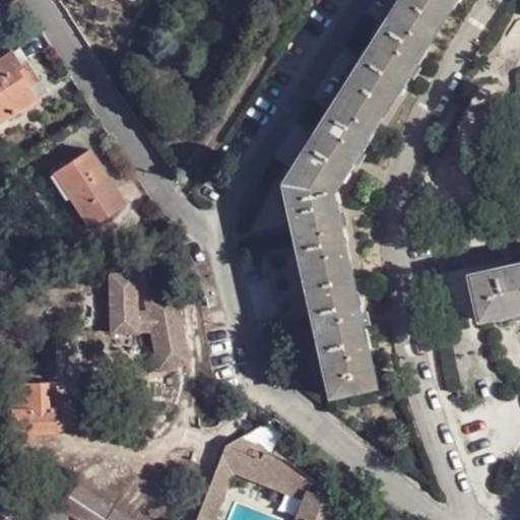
[(329,190),(451,0),(396,0),(280,184),(326,397),(372,388),(329,190)]
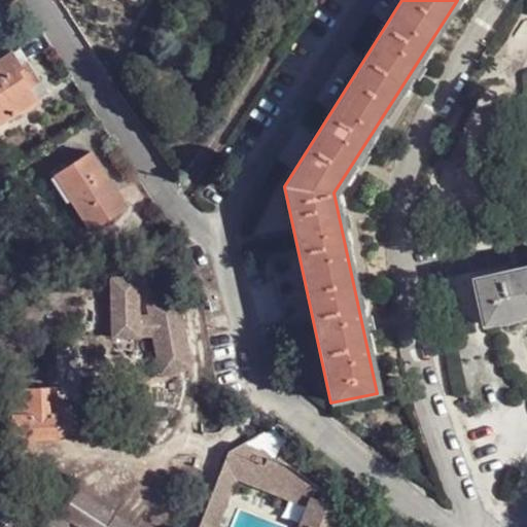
[(0,125),(47,96),(20,48),(0,61),(0,125)]
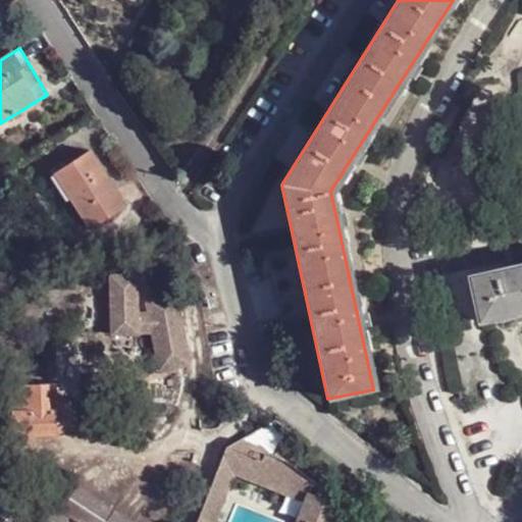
[(77,191),(69,195),(90,229),(125,207),(89,150),(62,167),(77,191)]
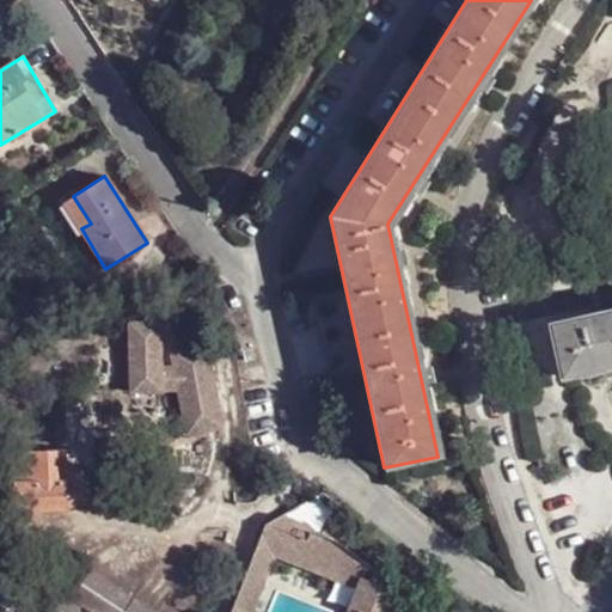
[(79,231),(81,228),(91,224),(73,196),(62,204),(79,231)]
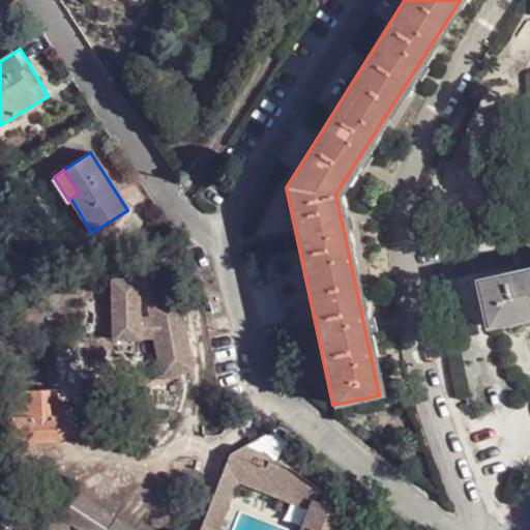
[(529,316),(529,269),(474,283),(486,327),(529,316)]
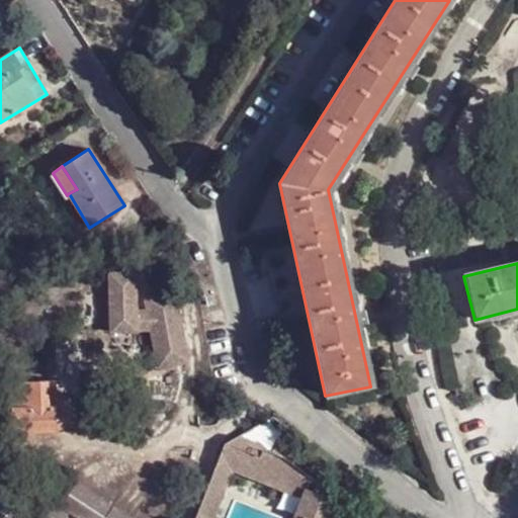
[(140,268),(110,268),(111,329),(141,328),(140,268)]
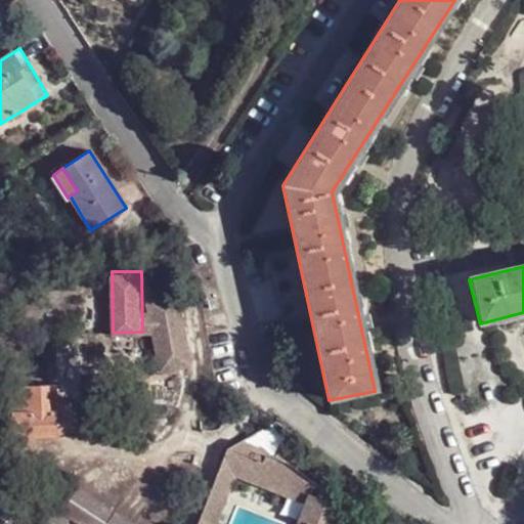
[(148,302),(160,368),(191,363),(179,297),(148,302)]
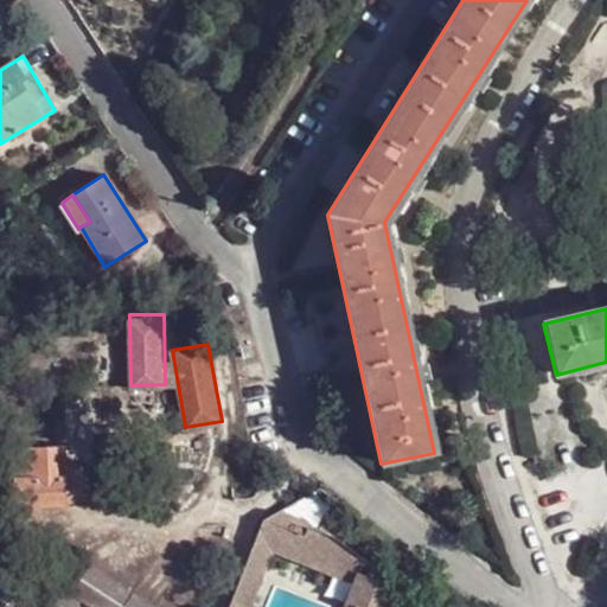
[(62,478),(62,448),(8,449),(8,509),(37,508),(38,505),(58,505),(63,504),(69,503),(71,500),(72,498),(74,493),(74,489),(74,485),(72,481),(70,480),(62,478)]
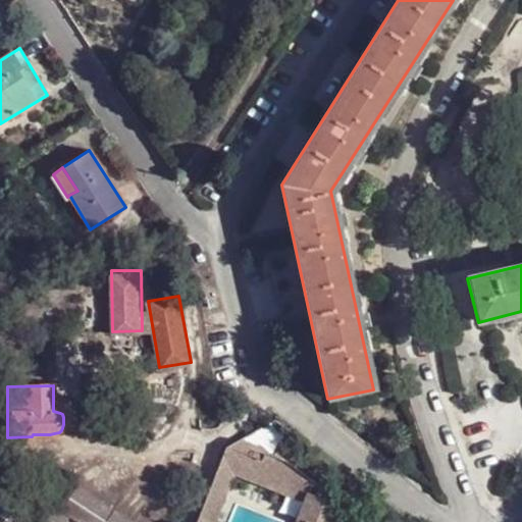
[(263,464),(227,449),(220,466),(233,472),(303,500),(293,521),(332,521),(340,506),(323,498),(315,494),(320,484),(317,482),(305,473),(282,460),(277,458),(275,457),(272,457),(269,458),(266,459),(265,462),(263,464)]
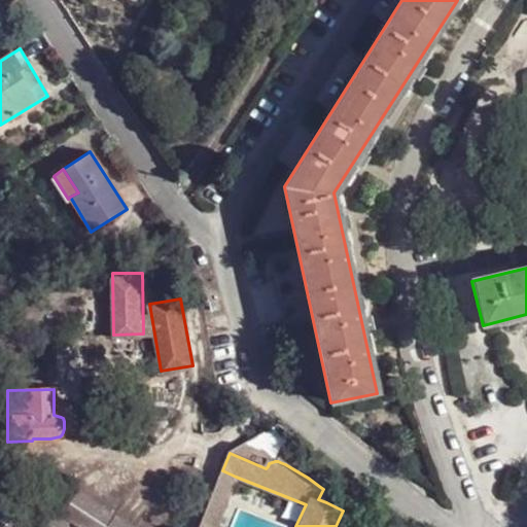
[(222,470),(199,526),(215,526),(236,477),(222,470)]
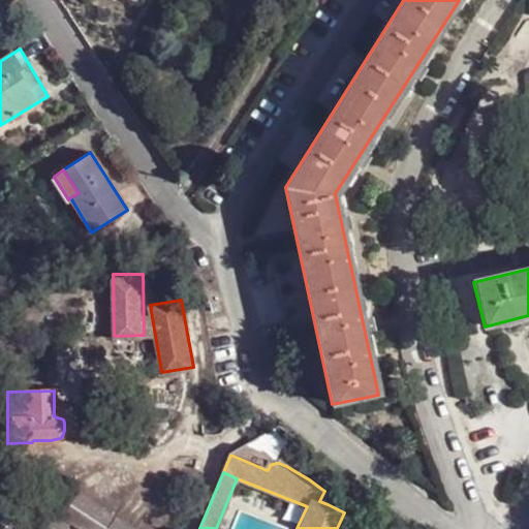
[(319,501),(328,504),(332,494),(324,491),(319,501)]
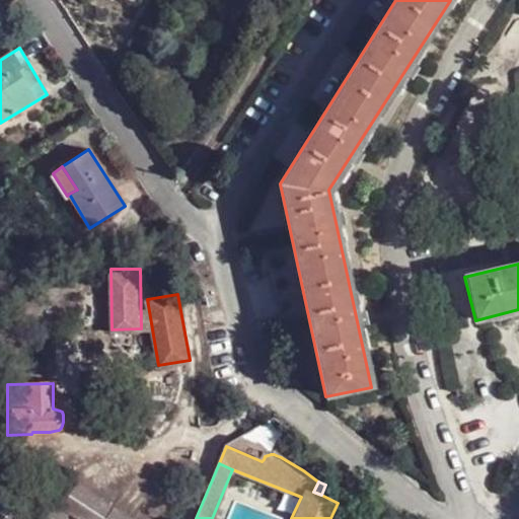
[(60,509),(66,512),(75,518),(125,518),(75,486),(60,509)]
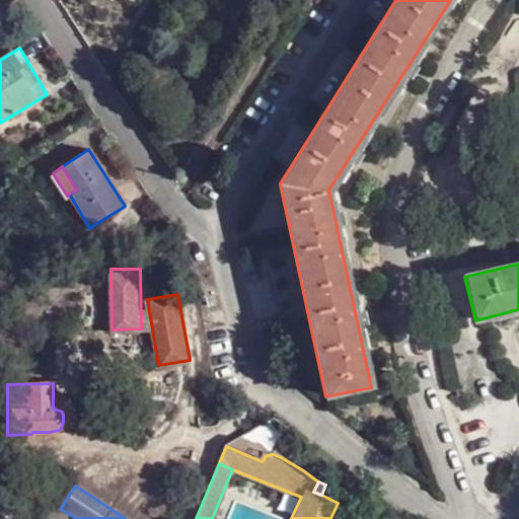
[(60,509),(42,497),(30,514),(38,518),(61,518),(66,512),(60,509)]
